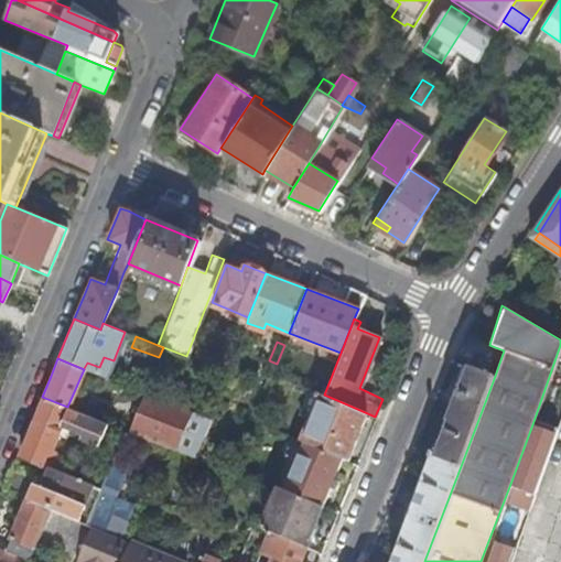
[(495,376),(467,365),(433,455),(461,466),(495,376)]
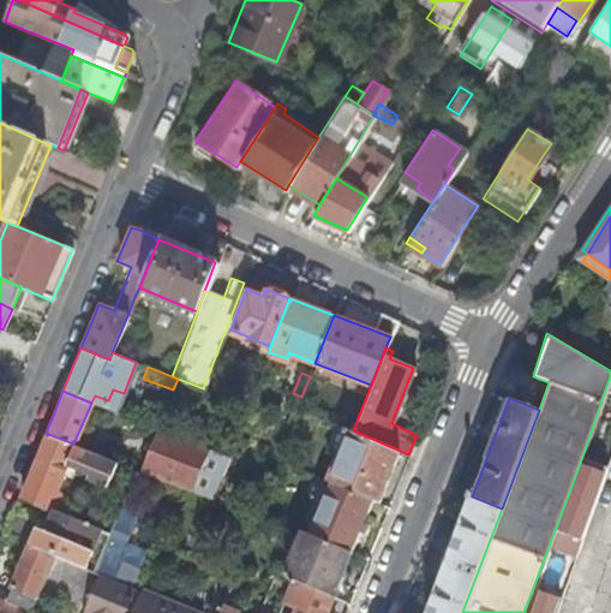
[(353,430),(334,423),(325,445),(337,451),(325,481),(330,482),(370,499),(376,501),(397,450),(353,430)]
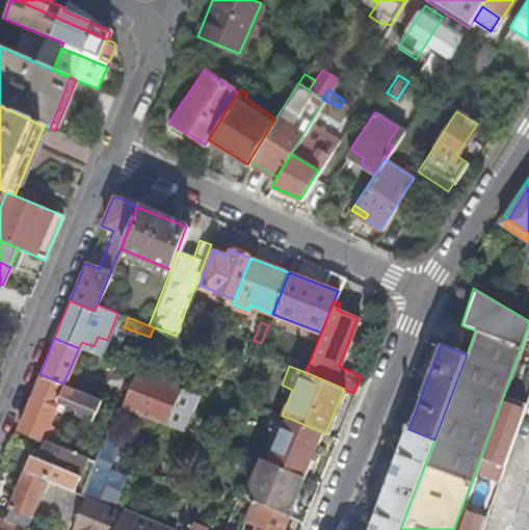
[(129,388),(122,406),(163,423),(184,430),(192,409),(194,401),(197,394),(189,390),(178,386),(167,381),(136,369),(129,388)]
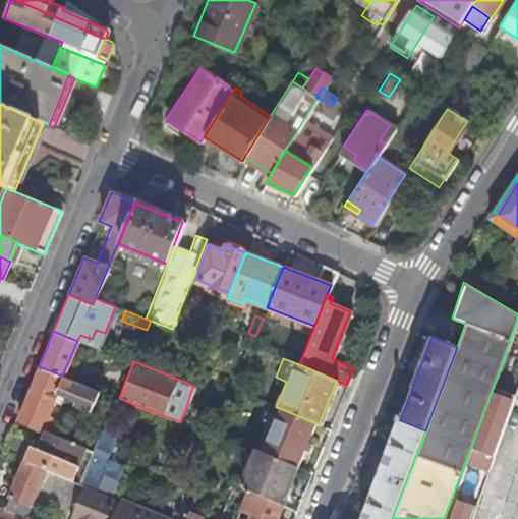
[(90,411),(99,390),(62,376),(39,366),(27,392),(16,419),(44,431),(46,433),(61,399),(90,411)]
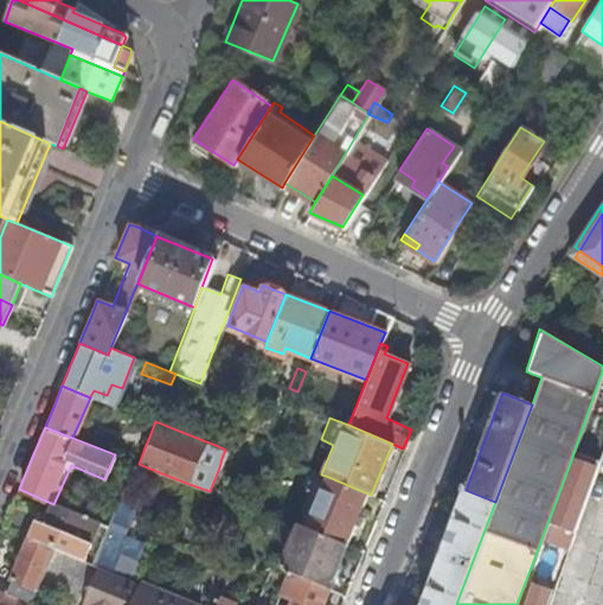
[(572,532),(597,465),(572,457),(549,521),(572,532)]
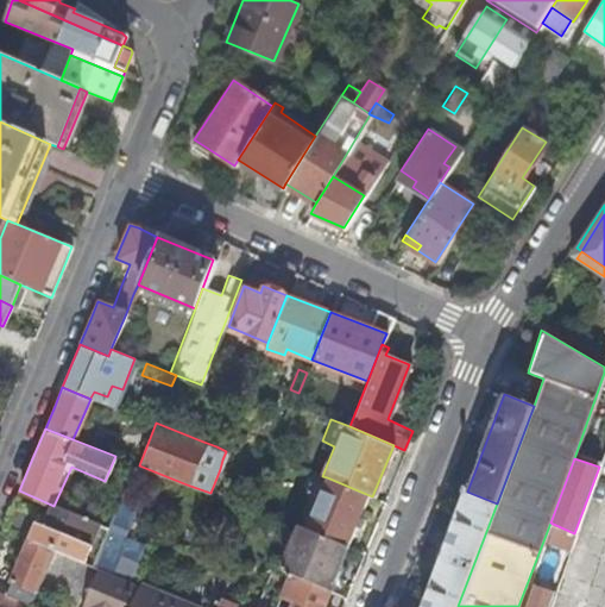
[(102,517),(99,525),(83,563),(96,568),(130,582),(149,537),(126,527),(139,495),(134,494),(142,476),(123,468),(102,517)]
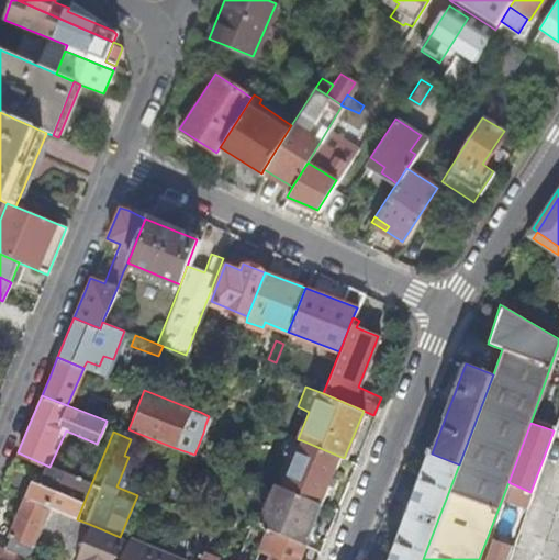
[(302,440),(282,488),(317,503),(319,503),(338,456),(302,440)]
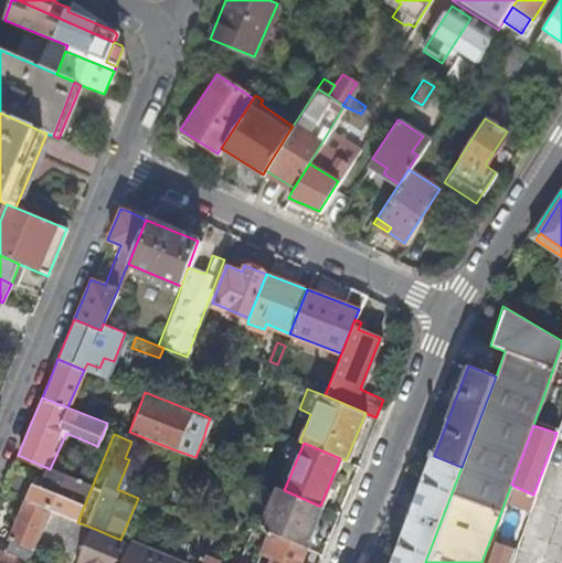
[(394,562),(425,562),(462,467),(434,456),(394,562)]
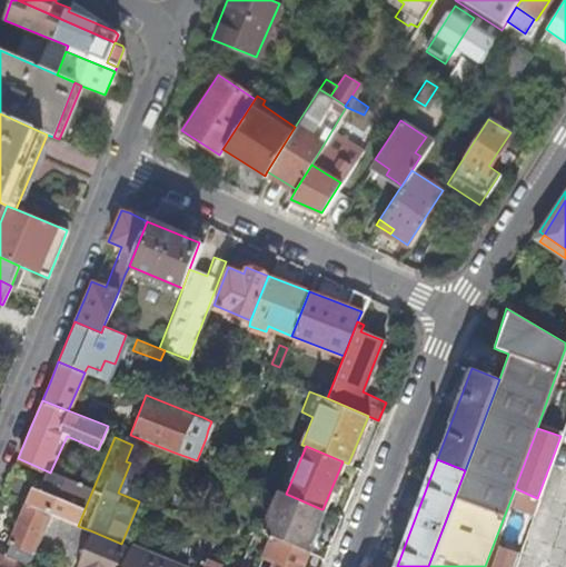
[(78,526),(92,490),(50,473),(48,471),(40,490),(36,488),(38,484),(12,473),(3,494),(15,499),(27,504),(49,514),(78,526)]
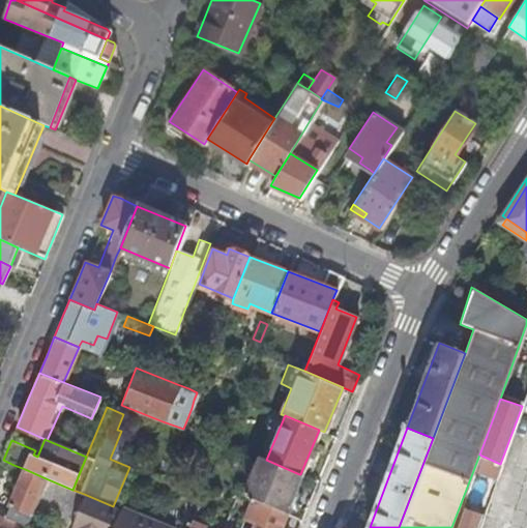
[(266,460),(261,458),(244,497),(250,498),(284,512),(299,474),(266,460)]
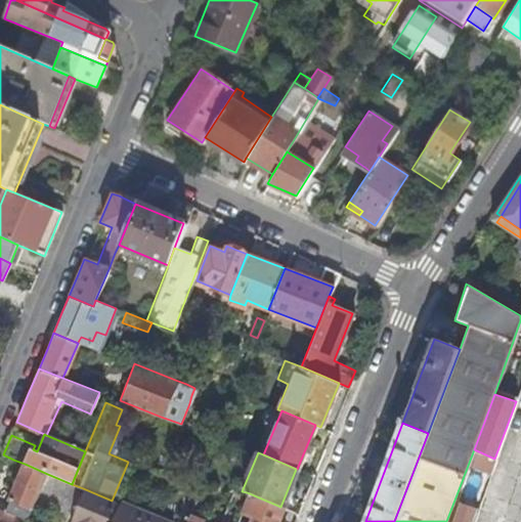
[(7,474),(17,479),(25,464),(13,460),(7,474)]
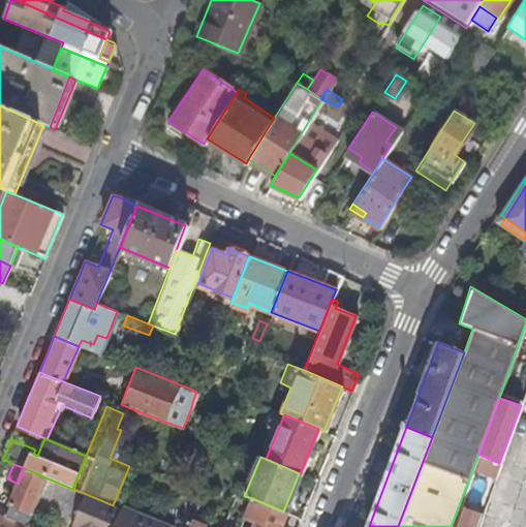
[(25,468),(18,484),(4,515),(23,524),(25,525),(45,477),(25,468)]
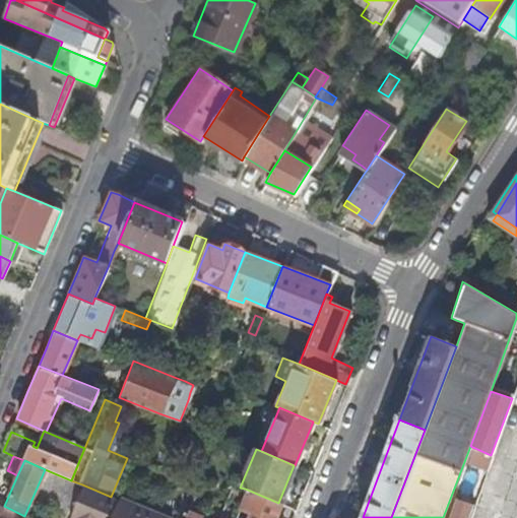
[(223,502),(230,505),(238,508),(245,489),(240,488),(232,483),(223,502)]
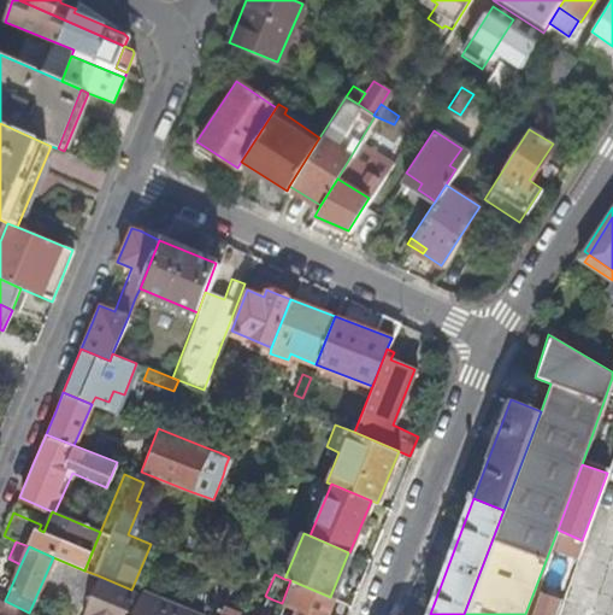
[(121,614),(131,590),(98,575),(81,614),(82,614),(121,614)]
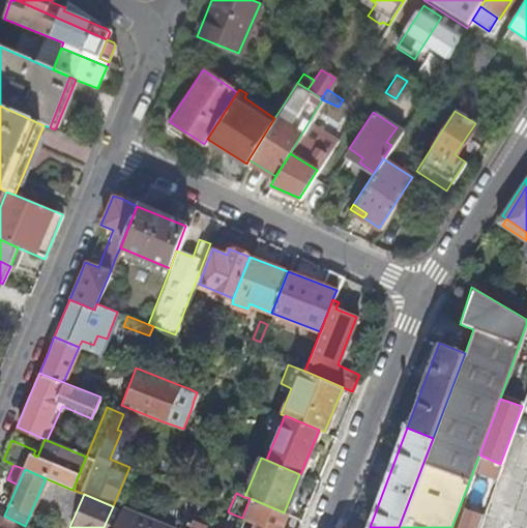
[(250,498),(242,518),(237,527),(279,527),(286,512),(284,512),(250,498)]
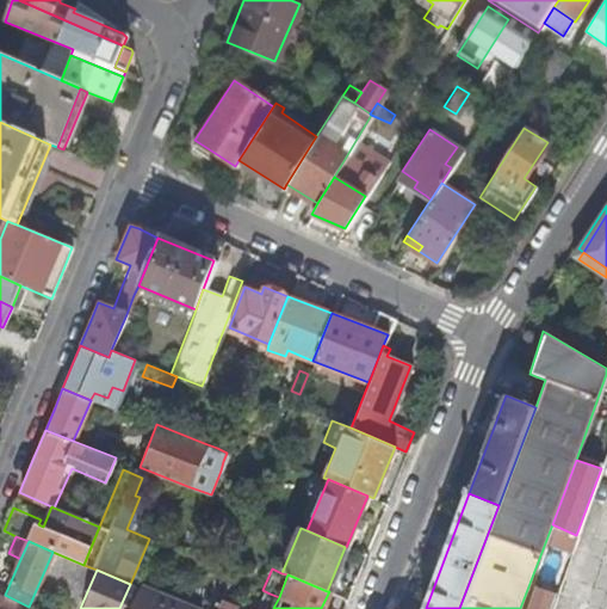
[(128,608),(137,588),(130,584),(119,608),(128,608)]
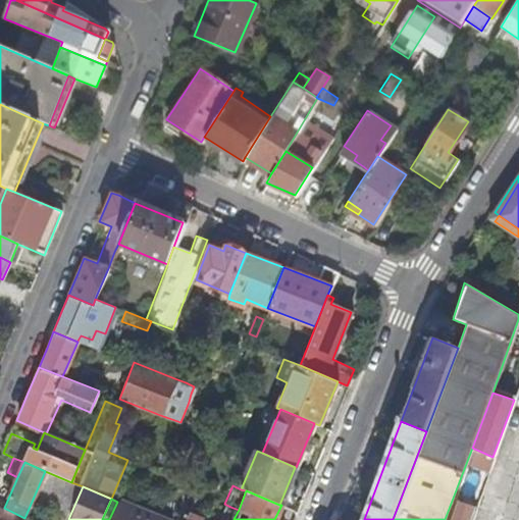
[(467,519),(473,506),(459,500),(451,519),(467,519)]
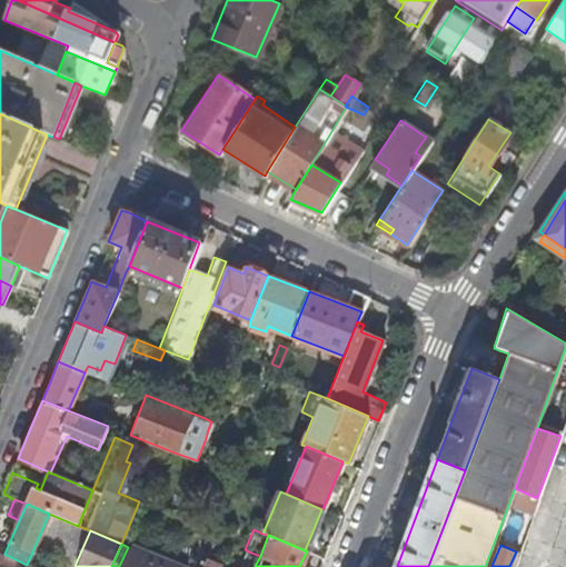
[(178,566),(129,546),(128,547),(119,566),(178,566)]
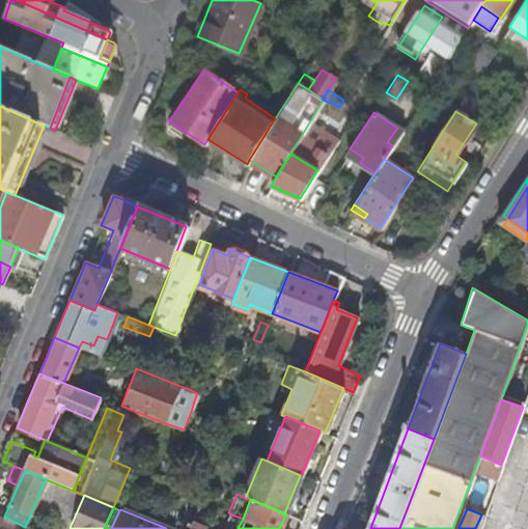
[(225,520),(231,523),(234,516),(228,512),(225,520)]
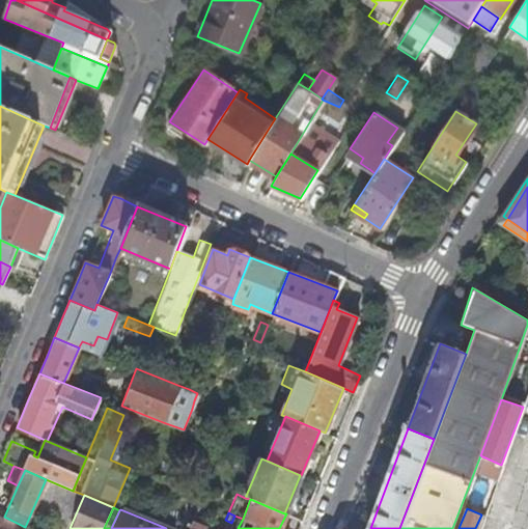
[(21,528),(23,526),(4,517),(0,514),(0,528),(21,528)]
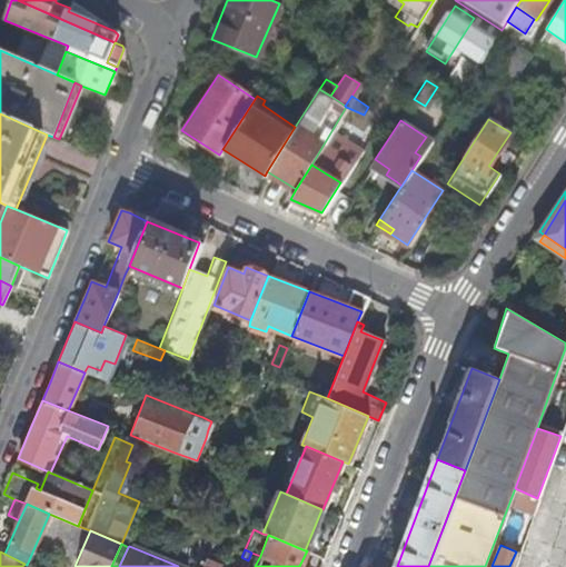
[(249,566),(251,561),(248,560),(241,557),(237,566),(229,566),(205,557),(201,566),(249,566)]
